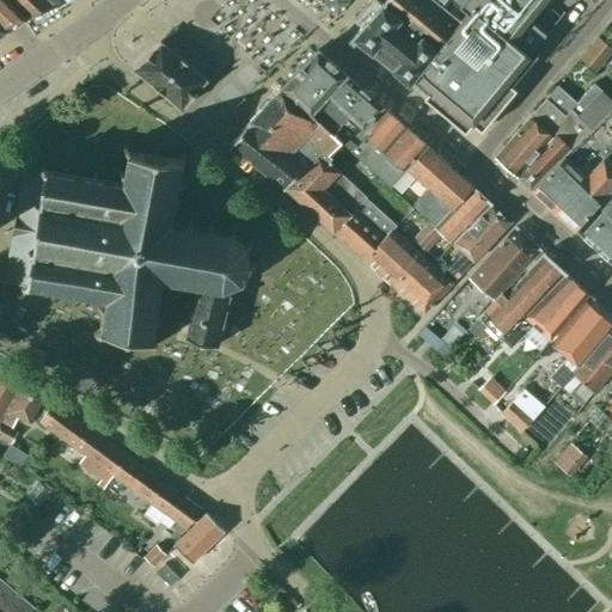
[(11,26),(26,19),(6,0),(0,0),(0,32),(4,31),(11,26)]
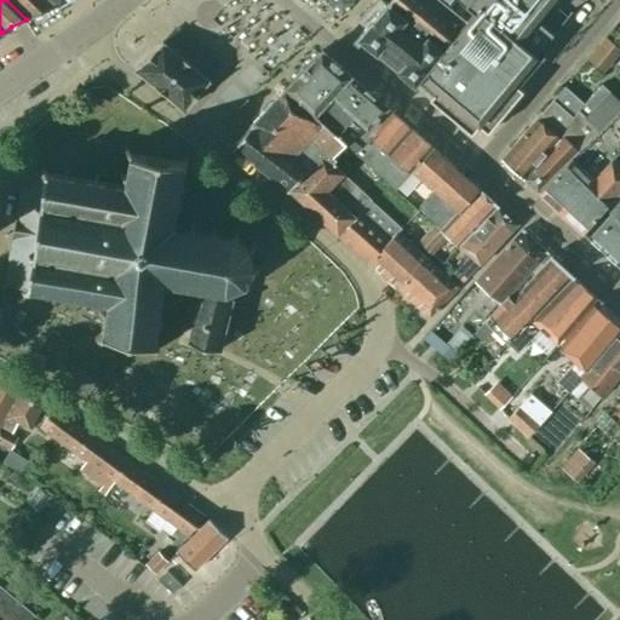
[(51,0),(6,0),(27,19),(34,16),(50,9),(56,5),(51,0)]
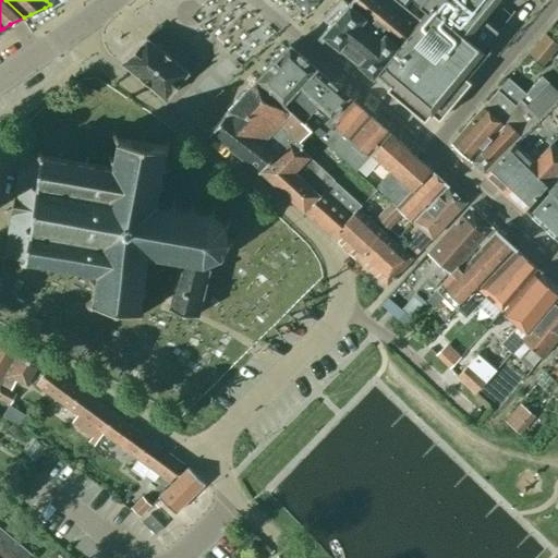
[(340,14),(322,35),(372,77),(375,73),(389,84),(386,88),(424,120),(431,112),(438,119),(470,81),(466,77),(489,50),(488,48),(485,52),(482,49),(497,31),(482,17),(496,0),(413,0),(414,1),(413,0),(354,0),(352,4),(351,3),(350,5),(342,0),(338,0),(331,7),(340,14)]
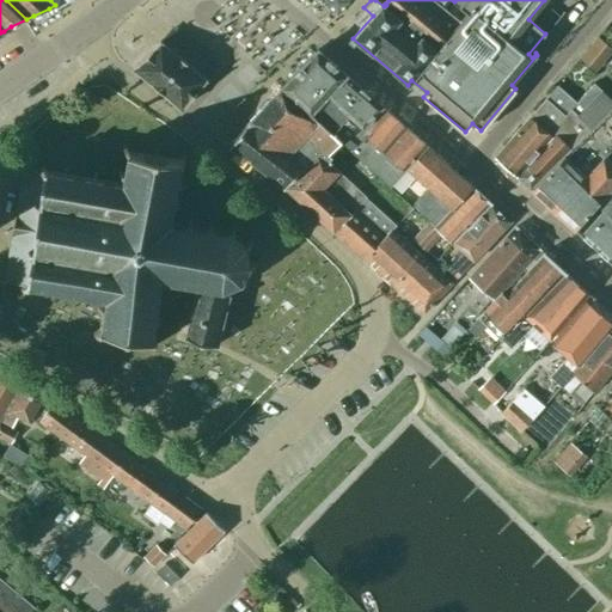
[(594,71),(611,49),(611,48),(598,37),(580,59),(594,71)]
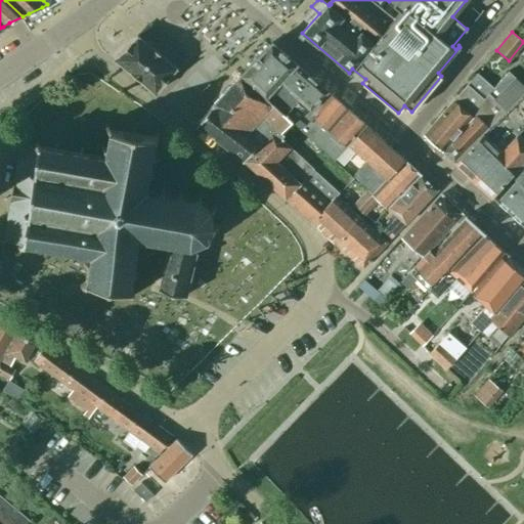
[(137,35),(114,59),(155,93),(176,68),(137,35)]
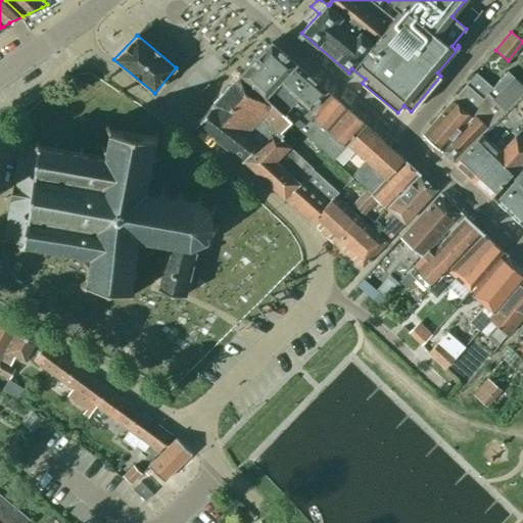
[(239,76),(282,114),(297,99),(308,110),(326,91),(271,43),(239,76)]
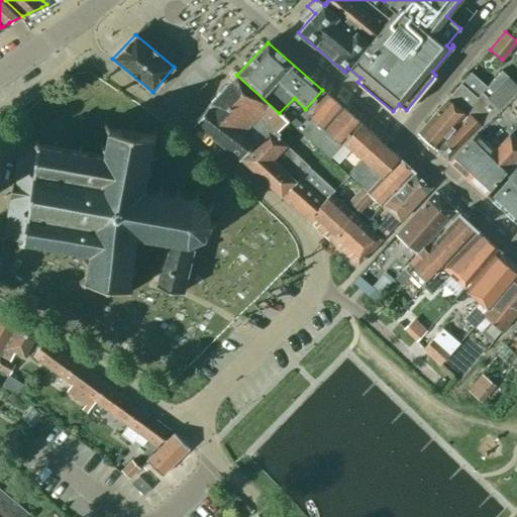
[(516,85),(501,71),(486,87),(471,73),(418,133),(436,149),(449,162),(516,91),(516,85)]
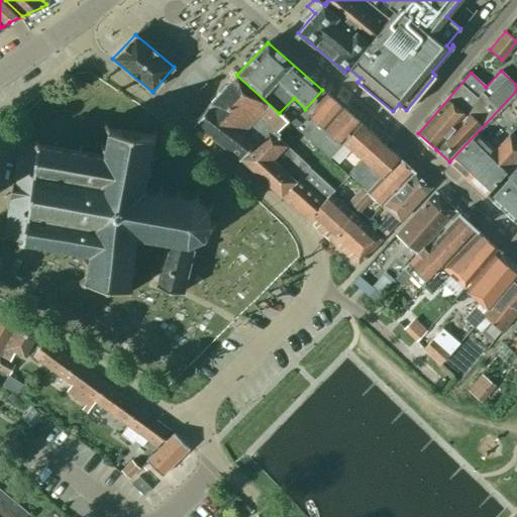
[(194,122),(240,159),(254,144),(296,181),(310,168),(273,134),(286,121),(279,113),(236,75),(210,103),(194,122)]
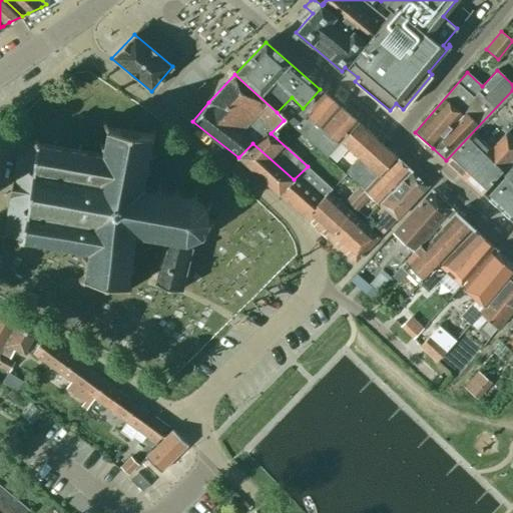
[(512,90),(446,160),(481,192),(500,171),(512,157),(512,156),(512,90)]
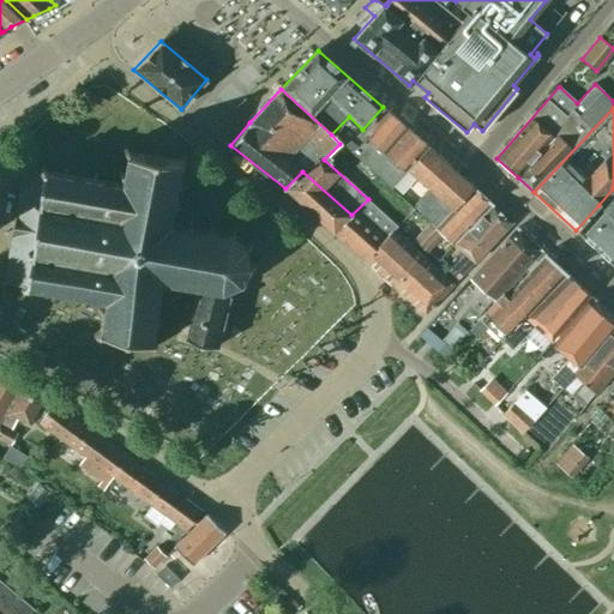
[(360,144),(351,152),(371,169),(408,128),(386,109),(357,143),(360,144)]
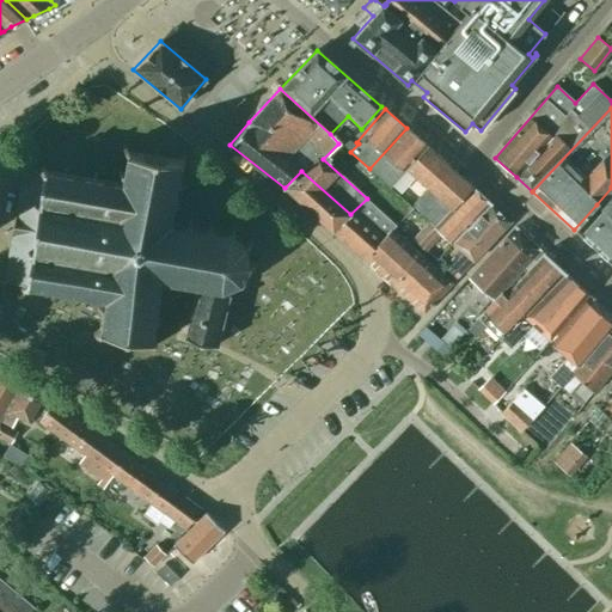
[(407,128),(369,169),(390,188),(408,170),(427,187),(411,203),(435,227),(472,187),(407,128)]
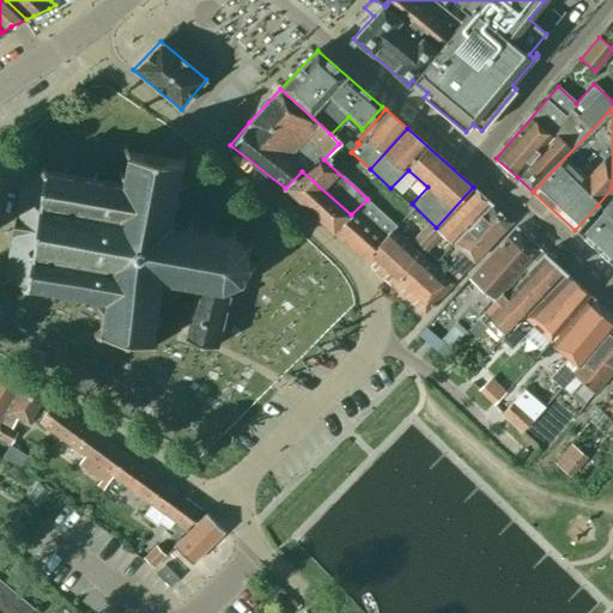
[(250,242),(249,238),(243,243),(232,232),(235,229),(232,226),(229,232),(213,230),(213,225),(210,224),(208,230),(190,226),(192,222),(188,220),(187,226),(171,223),(175,206),(180,206),(181,204),(175,202),(178,184),(184,186),(184,182),(178,182),(181,164),(188,159),(184,156),(180,162),(129,152),(126,146),(122,149),(126,152),(122,171),(117,170),(117,174),(122,175),(120,183),(95,178),(95,174),(92,174),(91,178),(65,174),(66,169),(62,168),(61,174),(44,170),(41,164),(38,165),(40,169),(24,168),(4,281),(23,285),(18,289),(20,291),(29,285),(44,289),(43,293),(47,295),(48,289),(74,293),(73,299),(76,299),(77,293),(104,299),(103,307),(97,305),(96,309),(102,310),(99,328),(91,333),(93,337),(99,333),(147,341),(152,349),(157,346),(152,339),(155,321),(161,322),(162,319),(156,317),(159,299),(164,301),(165,297),(159,296),(163,278),(180,281),(178,286),(183,287),(184,281),(198,284),(184,338),(218,346),(229,296),(226,289),(240,280),(243,286),(247,284),(242,278),(249,266),(255,267),(256,262),(250,261),(247,244),(250,242)]
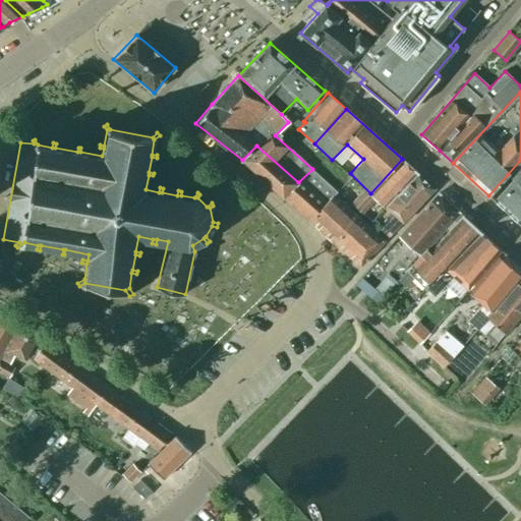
[(256,146),(242,160),(310,221),(333,196),(337,192),(312,169),(298,182),(256,146)]
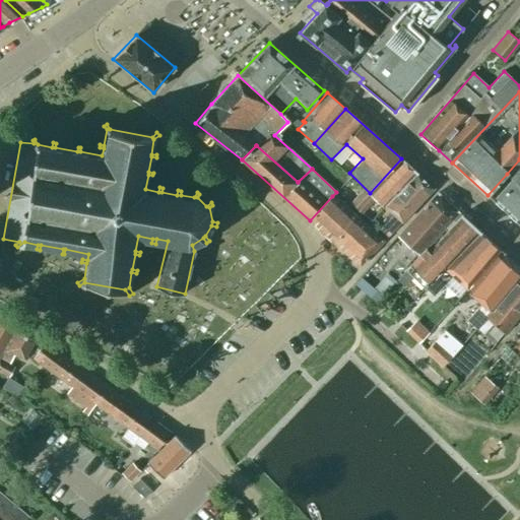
[(402,158),(368,196),(355,208),(362,213),(375,199),(384,207),(385,206),(416,173),(402,158)]
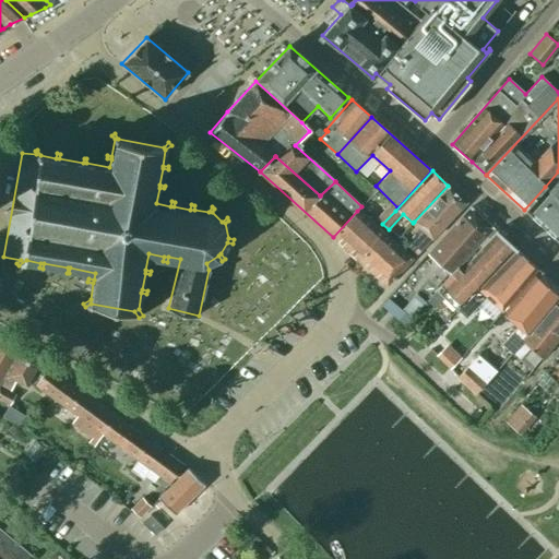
[(558,171),(545,187),(549,191),(532,211),(558,236),(558,235),(558,171)]
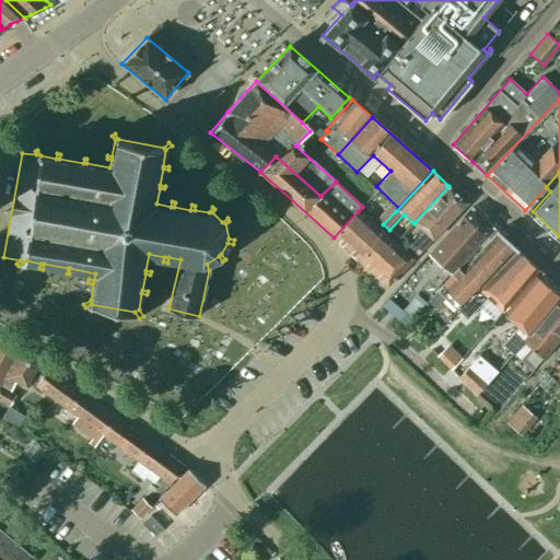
[(467,202),(448,186),(415,222),(423,230),(412,242),(422,251),(467,202)]
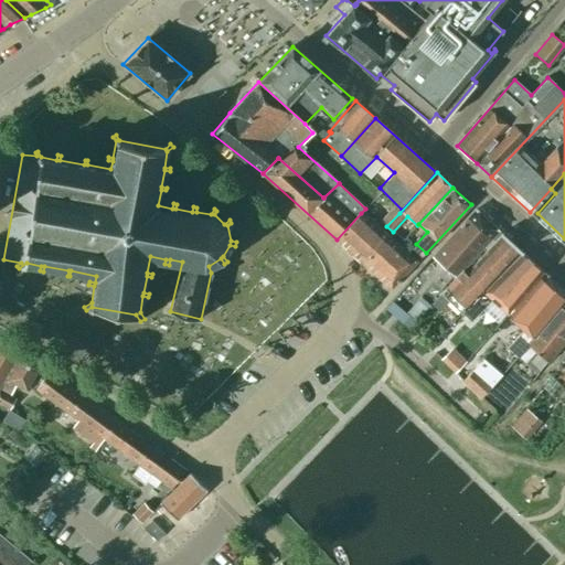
[(498,231),(476,209),(432,256),(455,277),(498,231)]
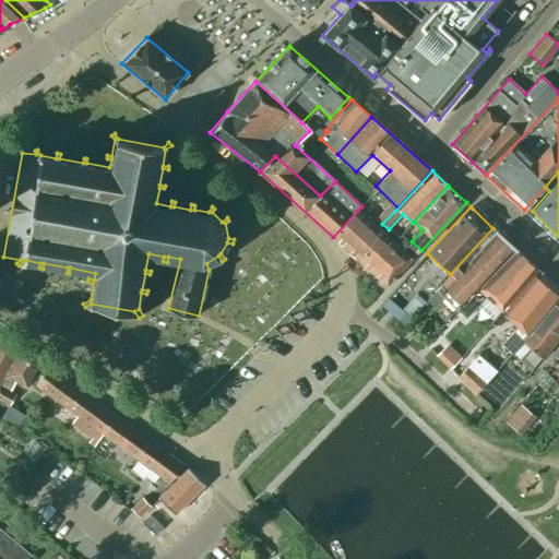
[(333,237),(358,261),(383,234),(357,211),(333,237)]
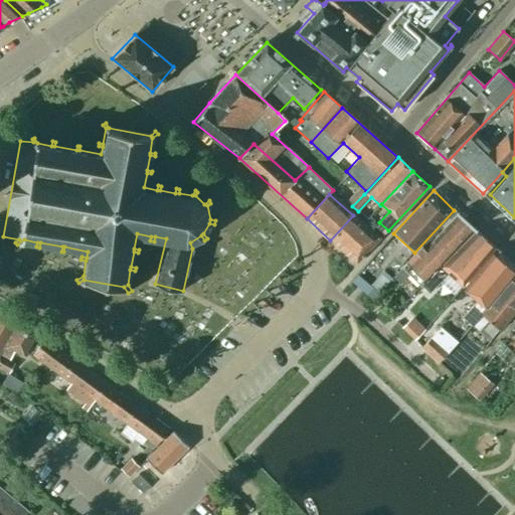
[(424,282),(424,283),(476,229),(458,212),(424,248),(422,246),(393,277),(400,284),(410,274),(421,285),(424,282)]
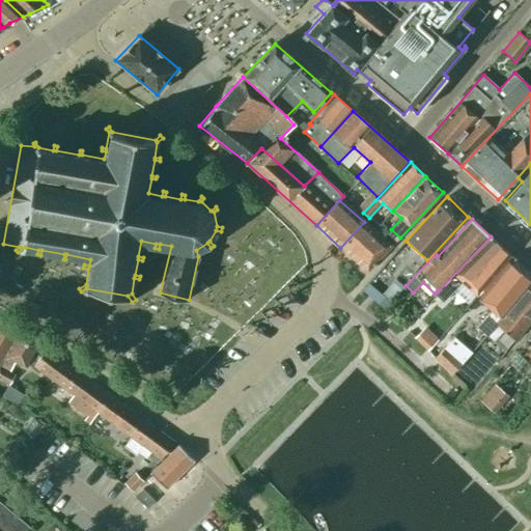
[(392,246),(364,222),(340,248),(367,273),(392,246)]
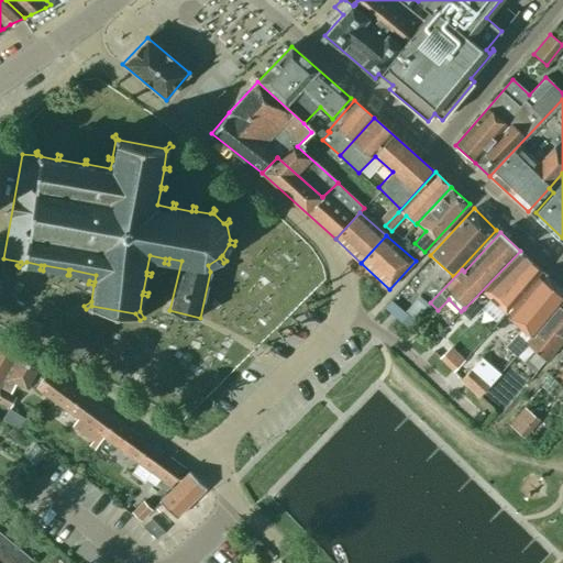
[(520,251),(464,309),(473,317),(489,299),(505,312),(542,269),(520,251)]
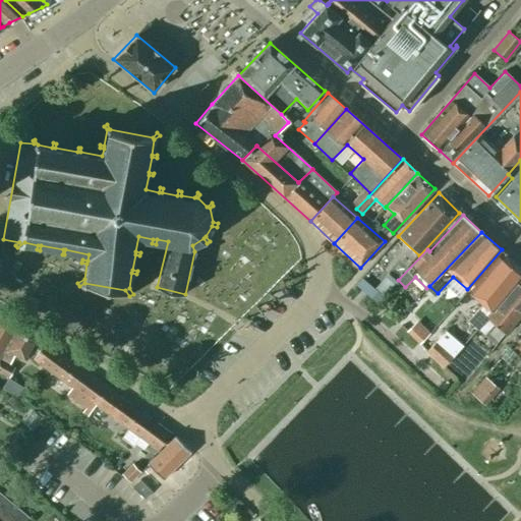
[(477,309),(469,319),(479,328),(487,317),(497,306),(504,298),(520,277),(520,268),(503,251),(481,277),(469,291),(483,302),(477,309)]
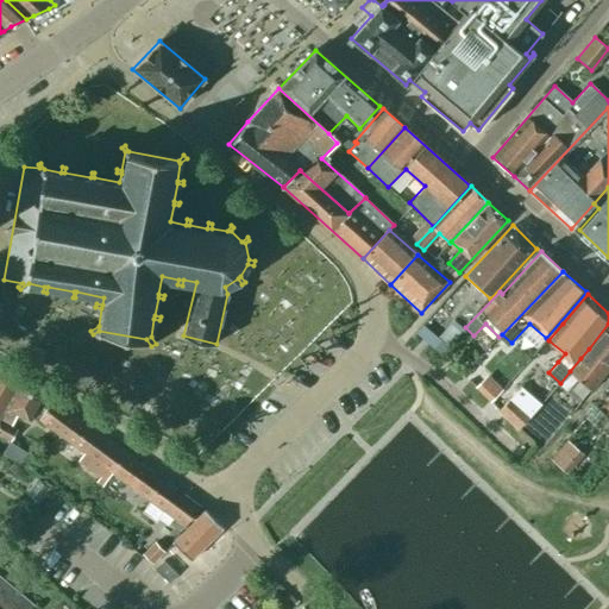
[(418,330),(415,332),(440,355),(464,330),(453,320),(437,337),(422,325),(418,330)]
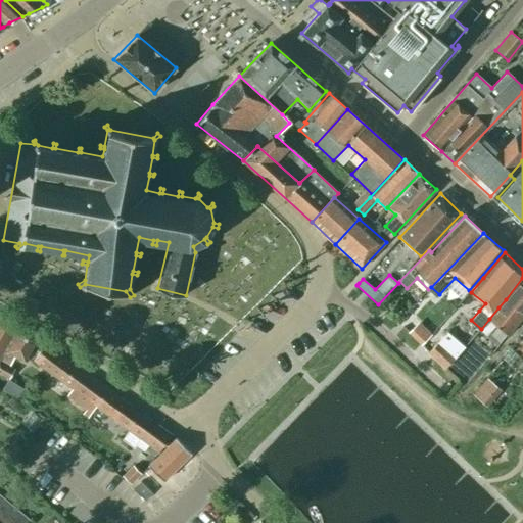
[(498,307),(489,319),(507,336),(522,316),(522,278),(506,299),(498,307)]
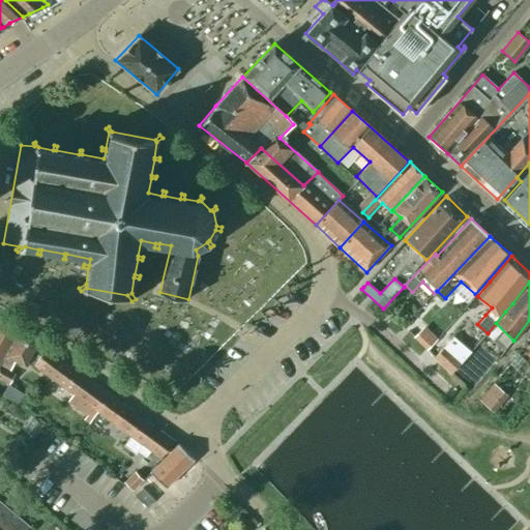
[(0,359),(16,331),(0,324),(0,359)]
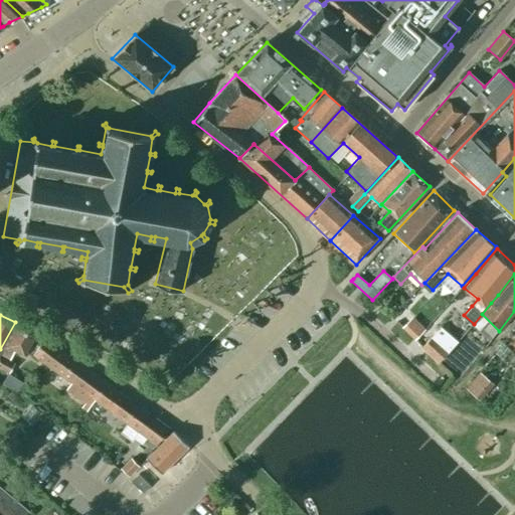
[(424,330),(412,317),(401,328),(413,340),(424,330)]
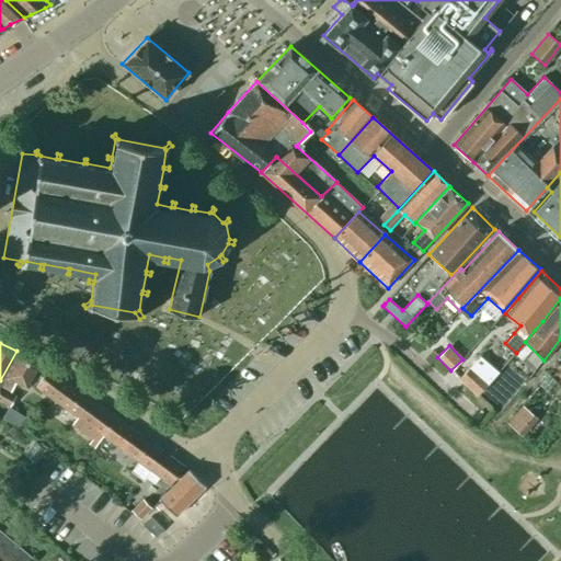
[(39,363),(16,351),(0,380),(0,401),(9,407),(15,395),(10,391),(15,382),(25,387),(39,363)]
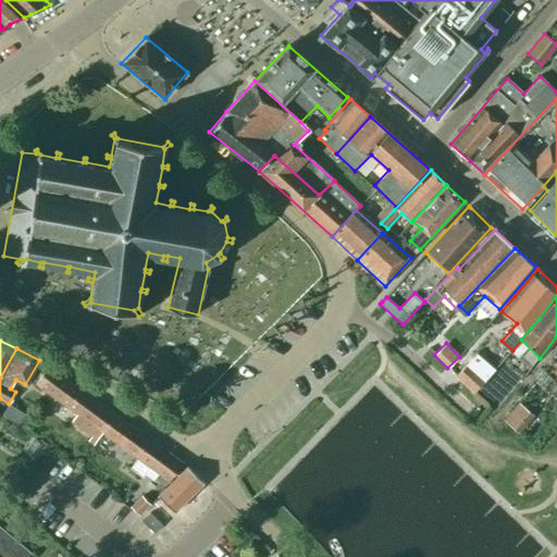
[(473,374),(482,383),(493,370),(484,362),(473,374)]
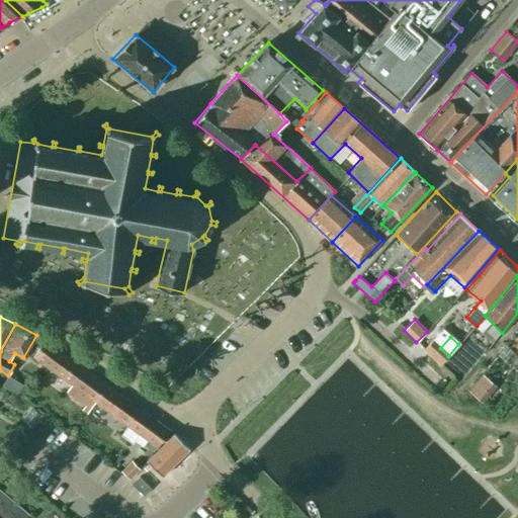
[(68,384),(64,390),(89,409),(93,402),(94,403),(106,384),(53,345),(45,340),(31,357),(68,384)]
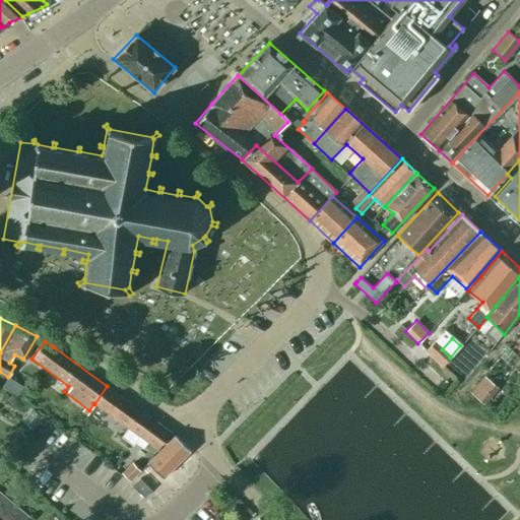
[(438,348),(432,355),(444,367),(451,360),(438,348)]
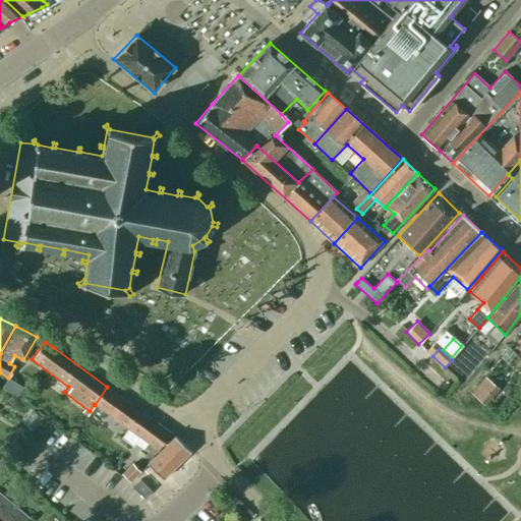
[(496,386),(485,377),(472,392),(482,401),(496,386)]
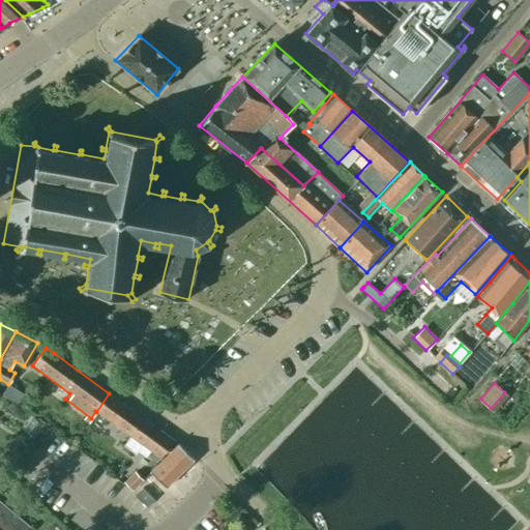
[(175,441),(141,417),(109,393),(96,412),(142,445),(149,450),(150,451),(160,459),(175,441)]
